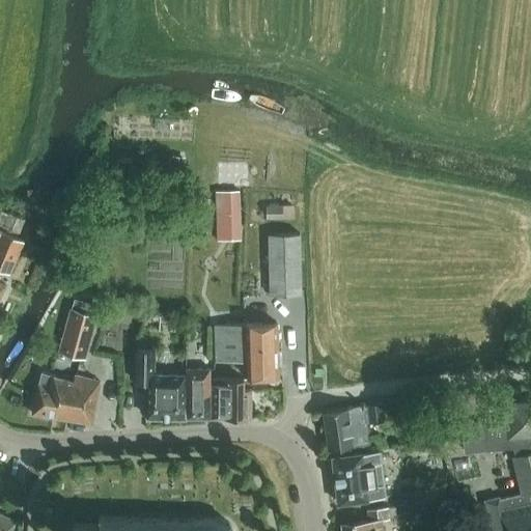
[(218,193),(218,216),(241,216),(240,193),(218,193)]
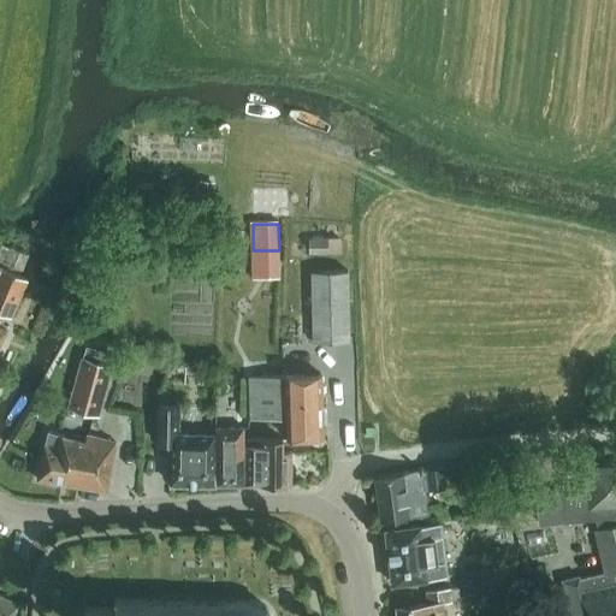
[(308,253),(327,253),(327,238),(308,238),(308,253)]
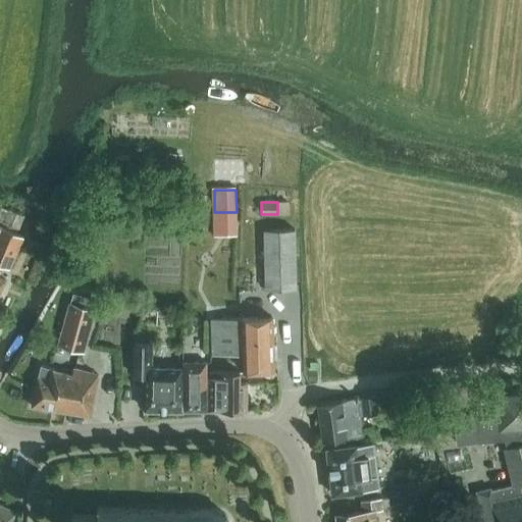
[(0,218),(5,220),(10,210),(0,207),(0,208),(0,218)]
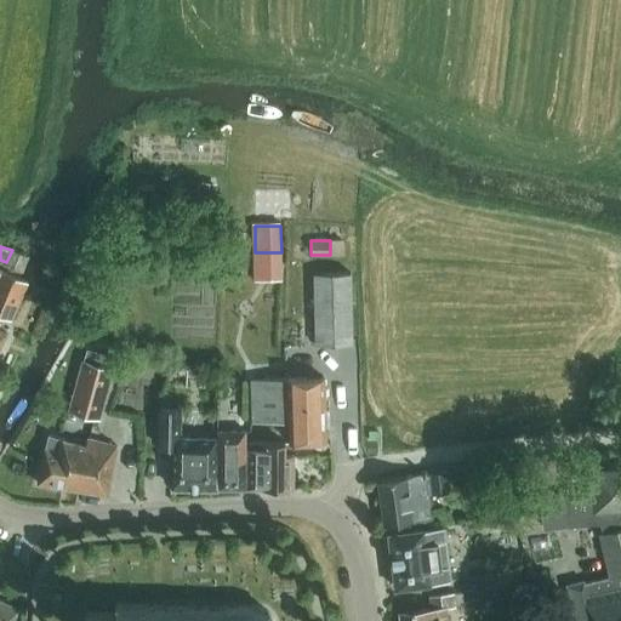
[(12,250),(6,262),(5,263),(20,271),(28,255),(13,248),(12,250)]
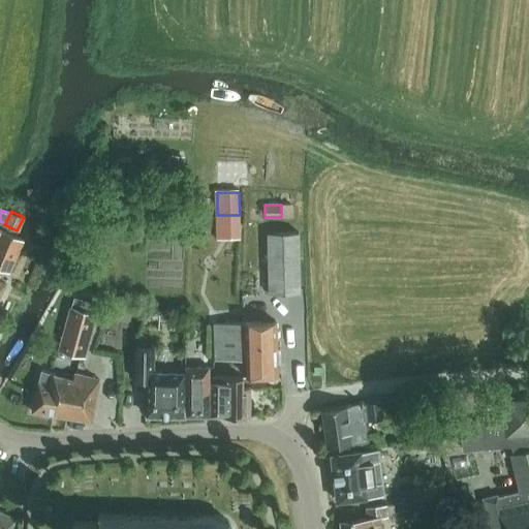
[(0,267),(9,272),(24,240),(3,230),(2,230),(0,234),(0,267)]
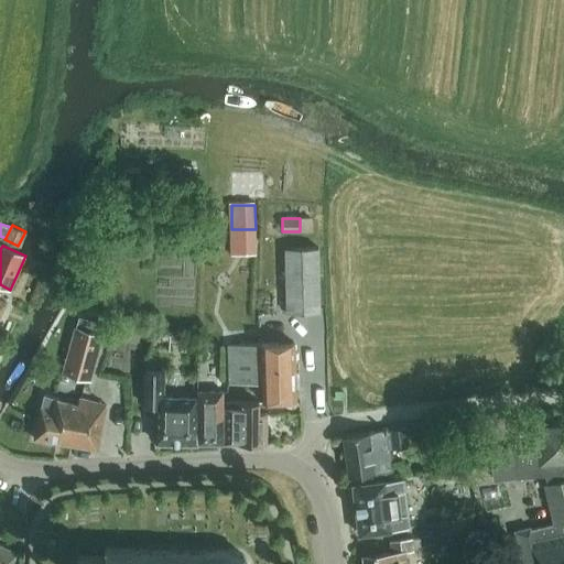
[(284,249),(285,273),(286,313),(303,312),(320,312),(317,249),(284,249)]
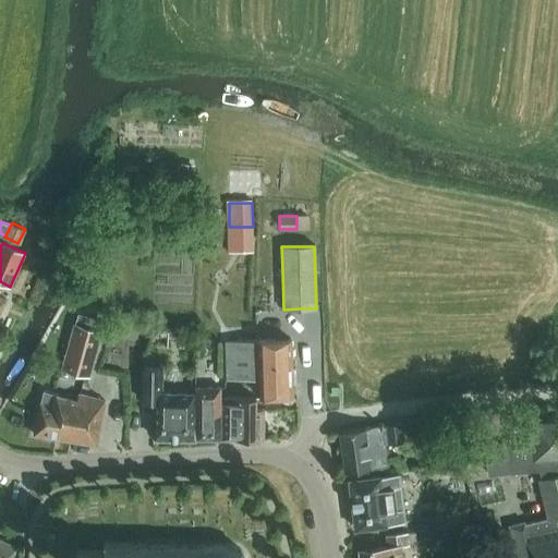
[(88,376),(101,330),(75,324),(62,370),(88,376)]
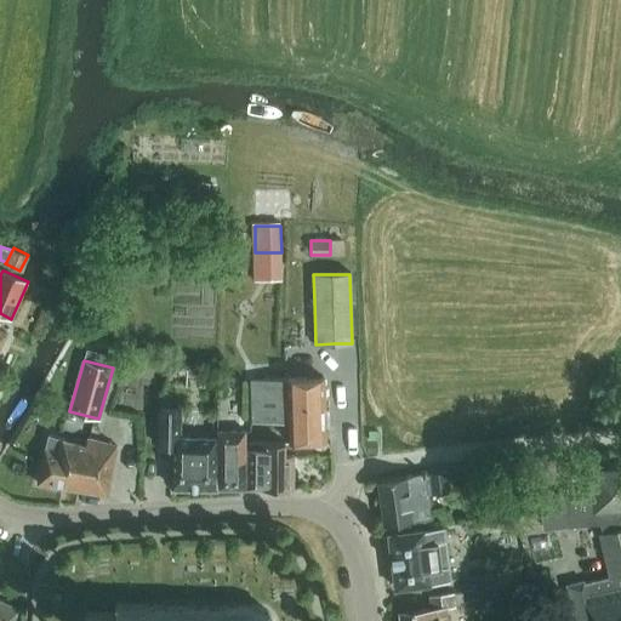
[(325,423),(329,421),(329,410),(324,408),(324,377),(251,379),(252,422),(289,422),(289,443),(325,442),(325,423)]
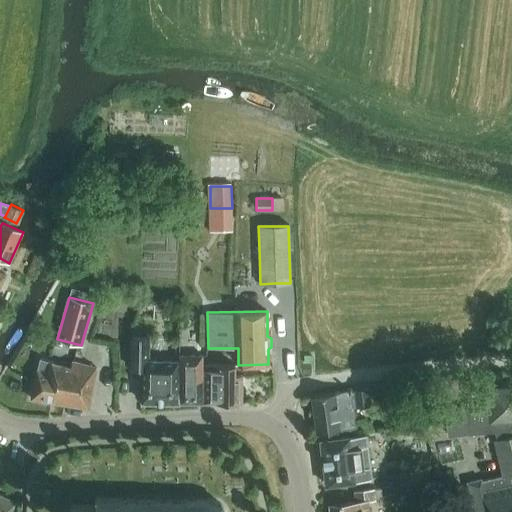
[(150,336),(131,336),(131,368),(143,368),(142,402),(178,402),(179,371),(179,366),(179,359),(178,359),(150,358),(150,336)]
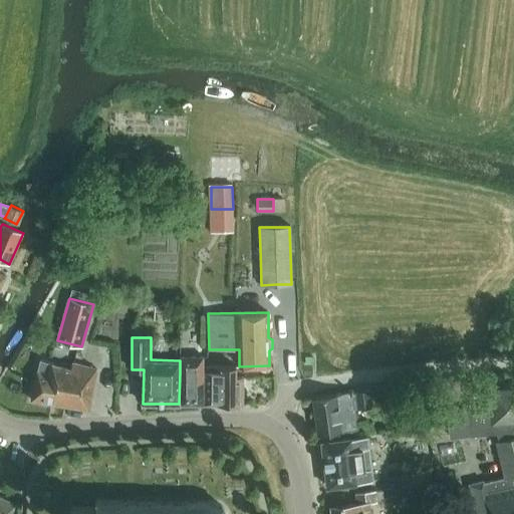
[(204,355),(179,355),(179,360),(180,360),(180,367),(180,372),(179,404),(203,405),(203,379),(204,379),(205,365),(204,355)]
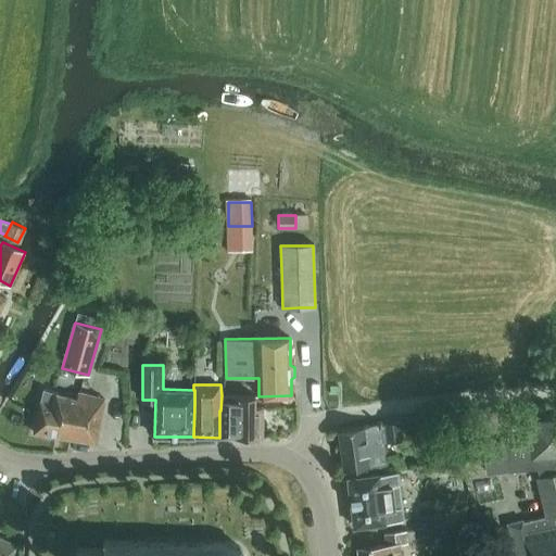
[(77,400),(68,397),(43,390),(41,401),(40,401),(34,432),(96,443),(104,399),(78,392),(77,400)]
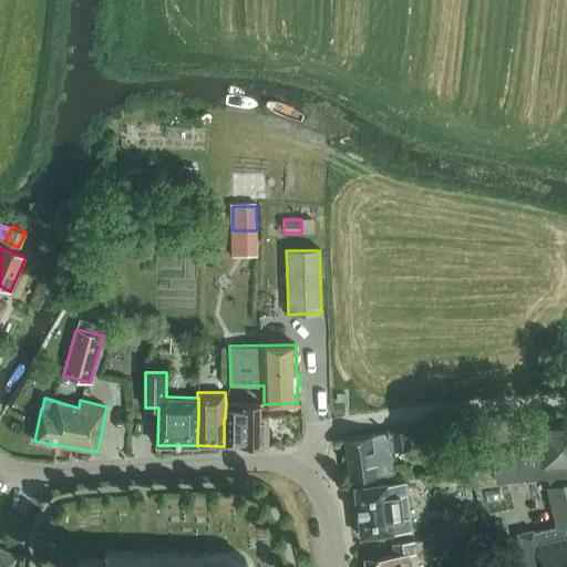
[(224,419),(224,446),(267,446),(268,415),(260,415),(260,404),(226,403),(225,419),(224,419)]
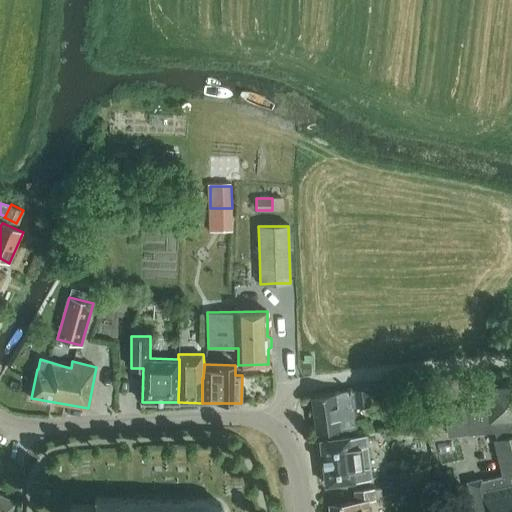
[(511,511),(511,386),(487,389),(488,405),(447,409),(449,436),(475,433),(474,431),(495,429),(497,439),(494,439),(502,475),(481,480),(480,479),(467,482),(474,511),(475,511),(485,510),(485,511),(511,511)]
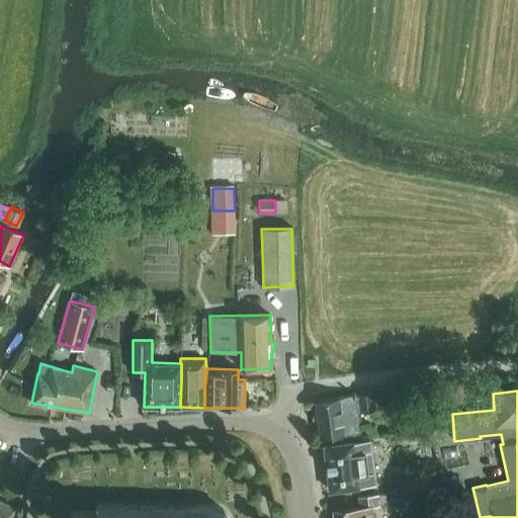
[(359,397),(355,397),(354,395),(316,401),(321,438),(359,431),(356,412),(374,410),(372,393),(359,394),(359,397)]
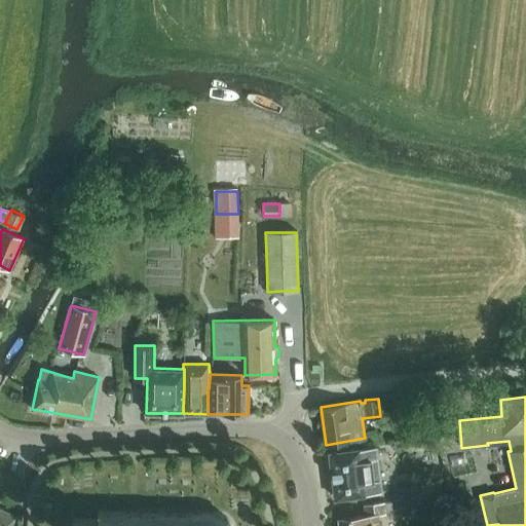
[(376,446),(359,448),(329,452),(335,497),(382,491),(380,476),(376,446)]
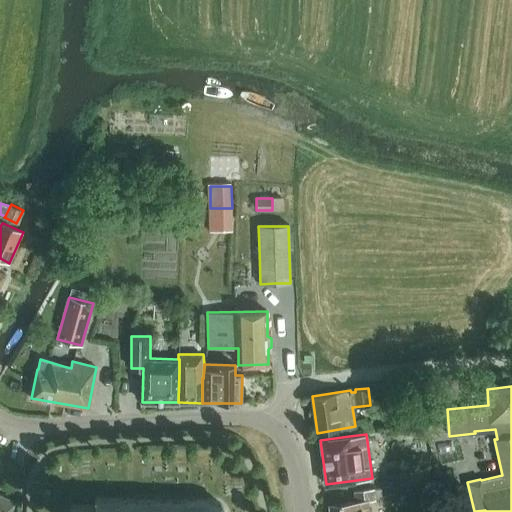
[(431,486),(428,469),(399,474),(401,491),(431,486)]
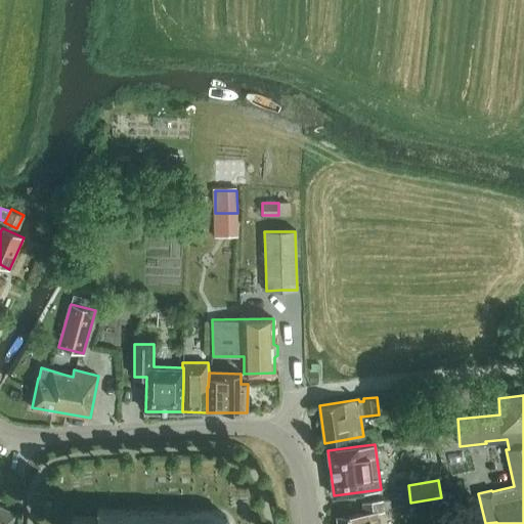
[(446,496),(461,492),(457,482),(443,486),(446,496)]
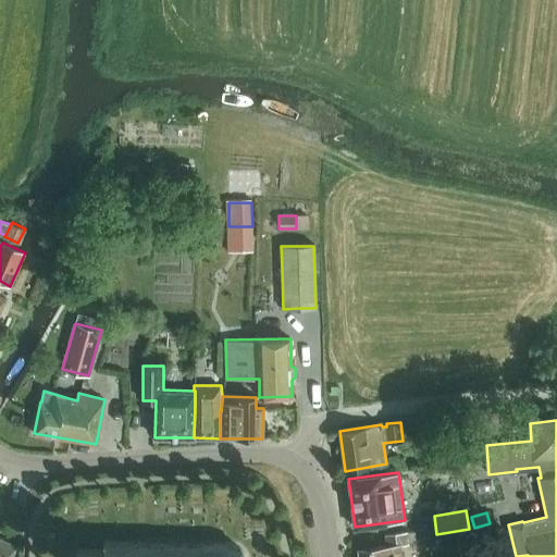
[(358,556),(400,556),(399,544),(408,543),(407,532),(386,534),(387,545),(358,548),(358,556)]
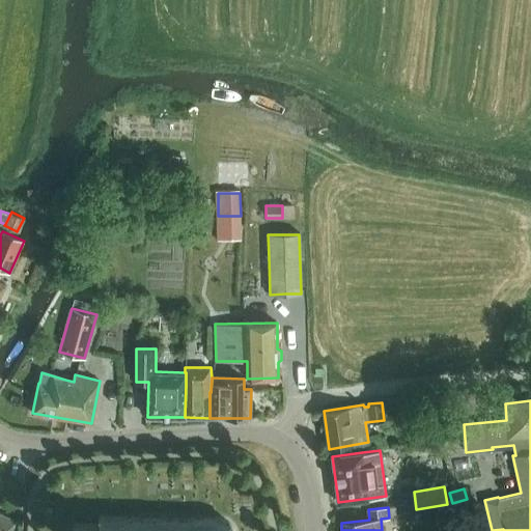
[(0,530),(10,530),(16,520),(0,512),(0,530)]
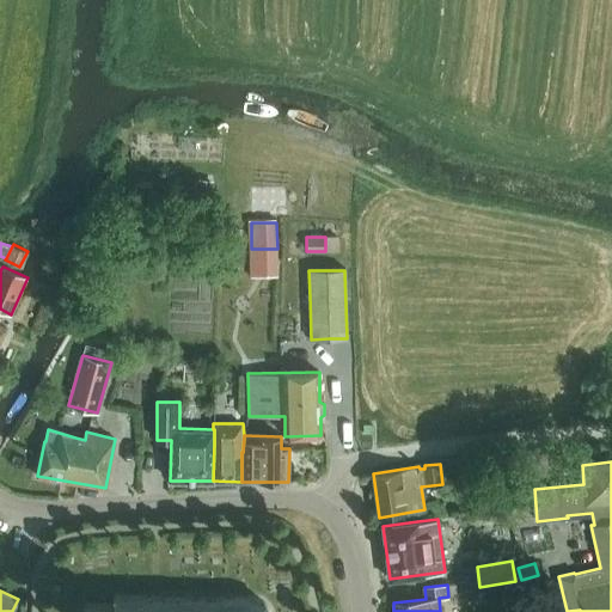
[(270,611),(269,609),(267,605),(264,603),(262,601),(259,599),(257,598),(252,597),(250,597),(155,595),(114,594),(114,604),(85,604),(84,611),(270,611)]
